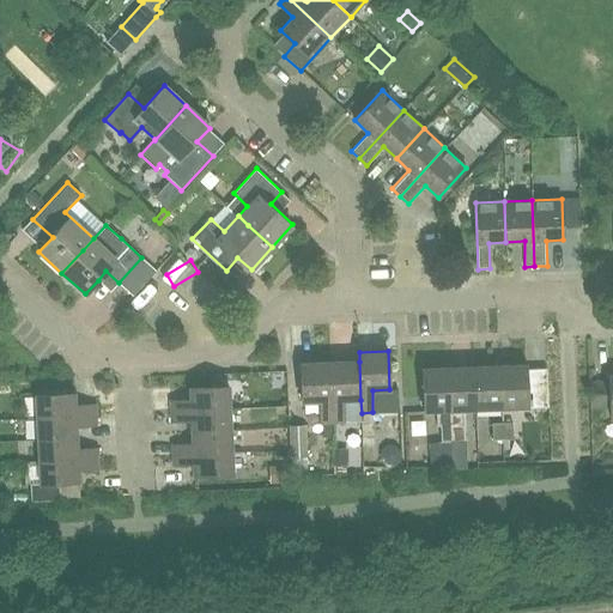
[(333,423),(345,423),(344,400),(360,400),(359,362),(331,363),(333,423)]
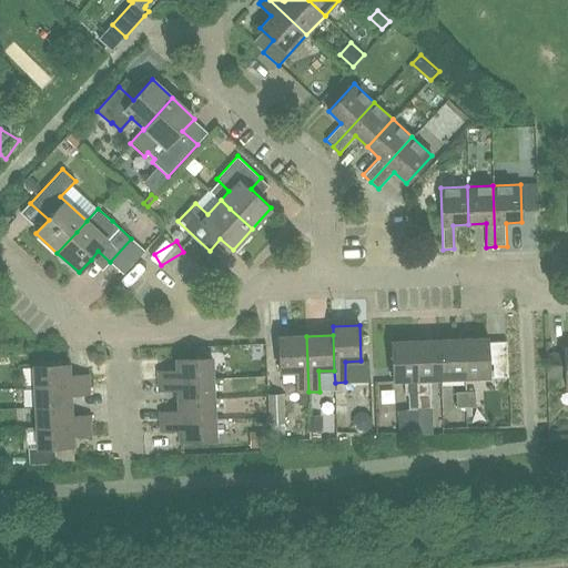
[(308,392),(306,336),(279,337),(281,373),(296,372),(297,392),(308,392)]
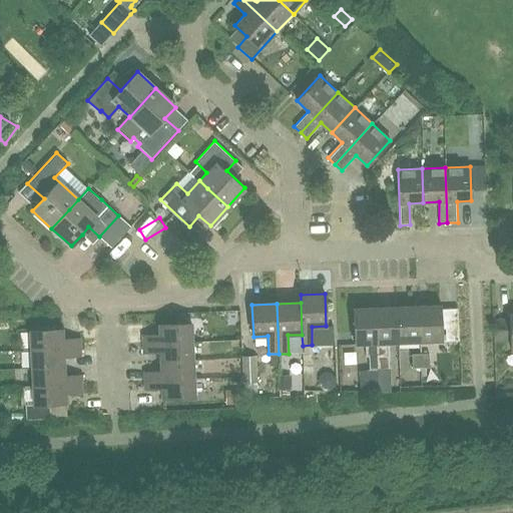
[(421,342),(443,341),(441,305),(420,306),(421,342)]
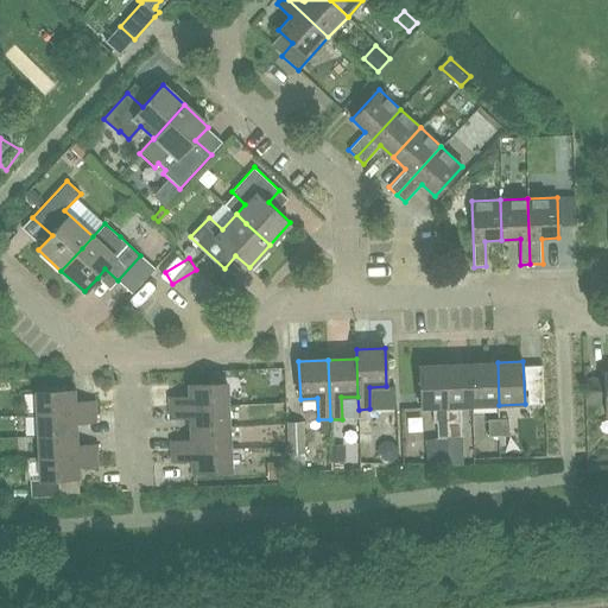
[(449,438),(461,437),(460,407),(474,406),(472,362),(445,363),(449,438)]
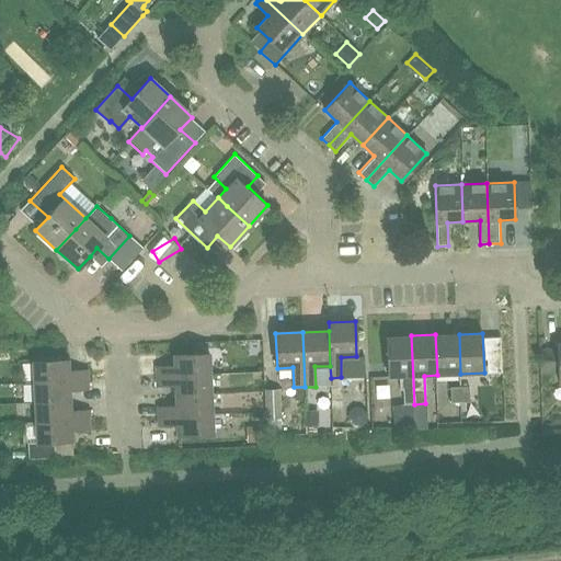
[(437,375),(460,374),(459,334),(435,334),(437,375)]
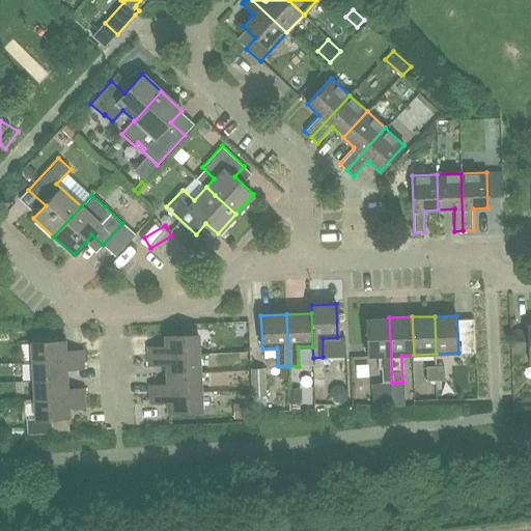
[(392,383),(389,317),(366,318),(367,357),(379,357),(380,369),(382,369),(383,383),(392,383)]
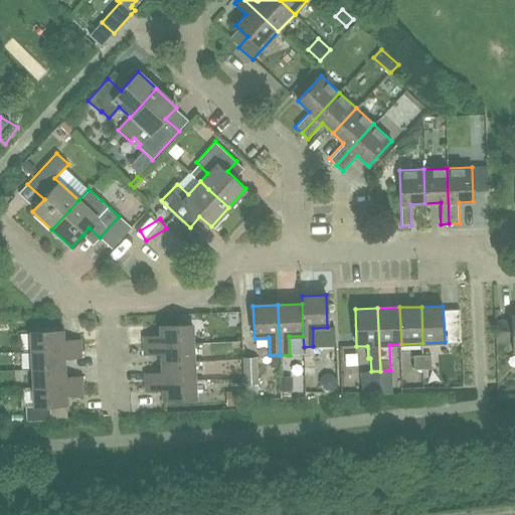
[(513,351),(514,351),(514,314),(511,315),(512,320),(496,320),(496,343),(512,342),(513,351)]
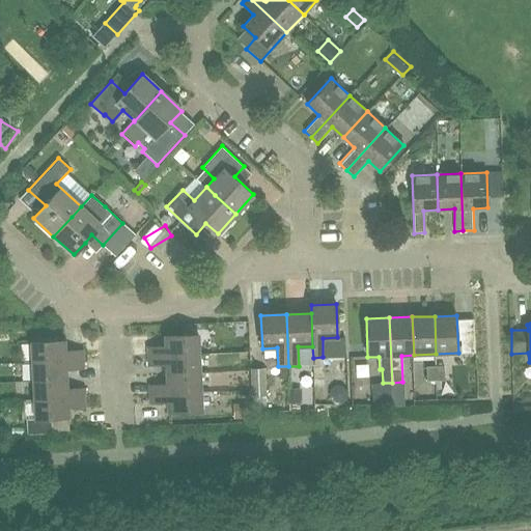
[(148,357),(200,355),(199,335),(165,336),(166,346),(148,347),(148,357)]
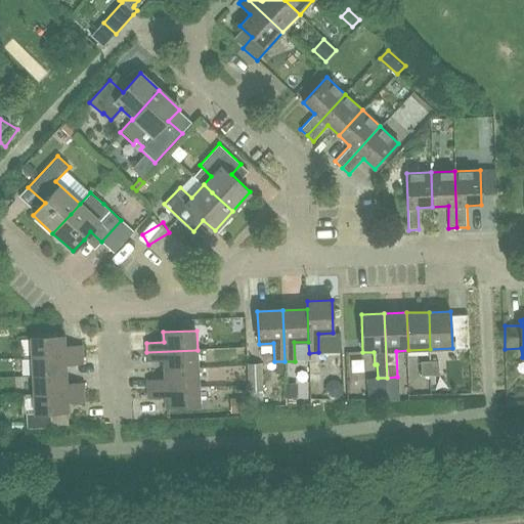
[(64,347),(64,337),(31,339),(32,357),(83,355),(82,347),(64,347)]
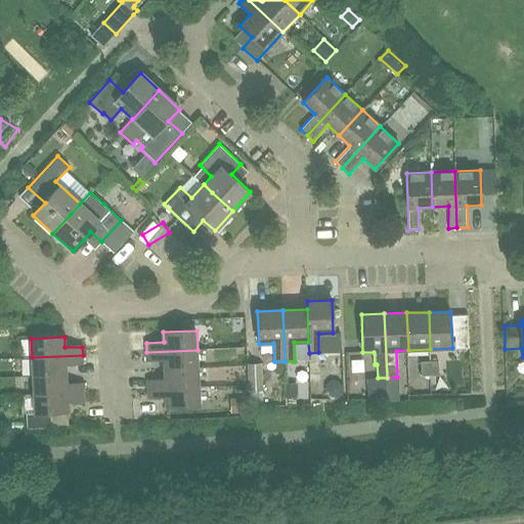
[(199,367),(198,350),(146,352),(147,360),(165,360),(165,369),(199,367)]
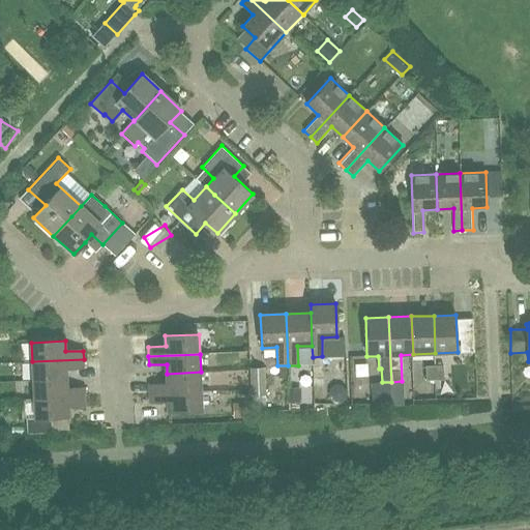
[(33,380),(67,379),(66,370),(84,369),(84,359),(32,361),(33,380)]
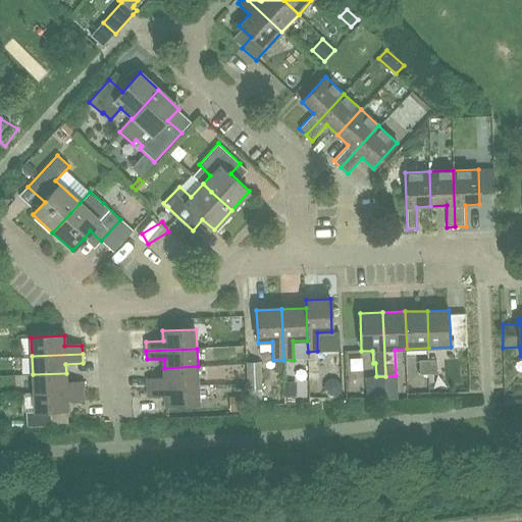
[(429,373),(438,372),(437,359),(429,360),(429,373)]
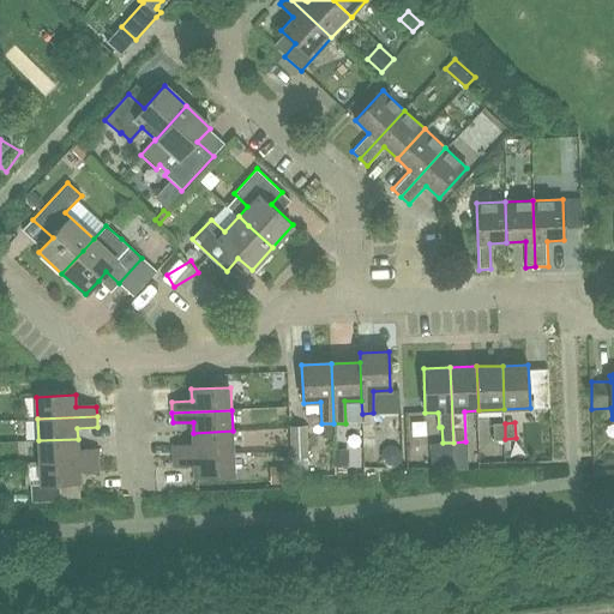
[(495,439),(505,439),(505,423),(494,423),(495,439)]
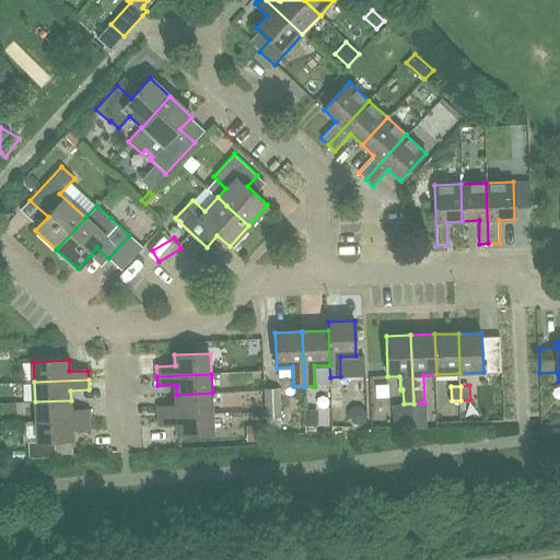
[(266,419),(281,418),(280,388),(265,389),(266,419)]
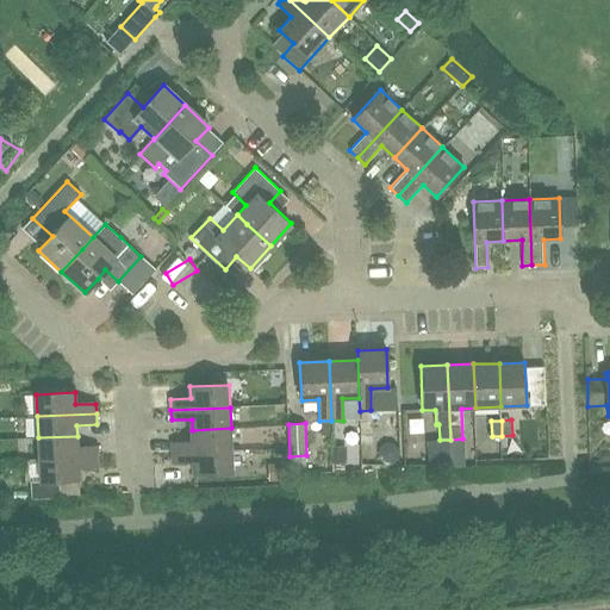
[(173,452),(231,449),(231,428),(192,430),(192,442),(173,442),(173,452)]
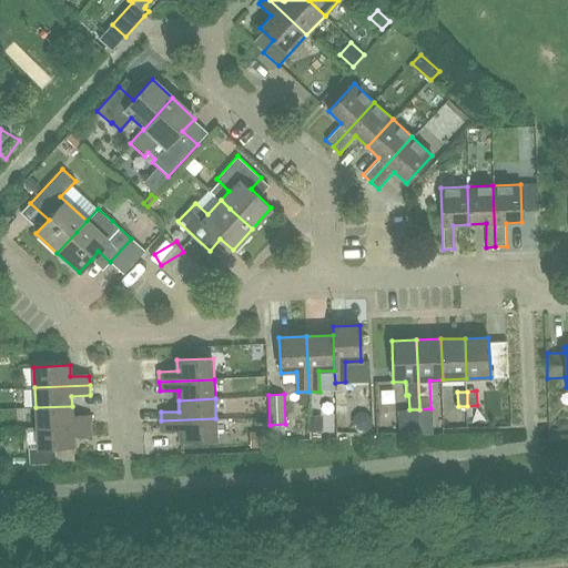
[(72,416),(72,406),(36,407),(36,427),(91,425),(91,415),(72,416)]
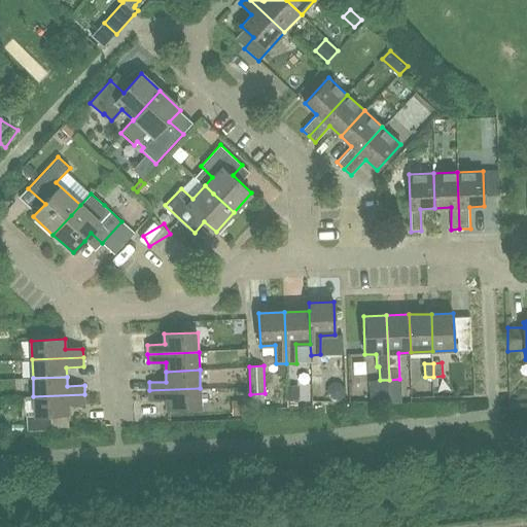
[(330,401),(340,401),(344,397),(345,390),(341,385),(332,384),(327,388),(326,395),(330,401)]
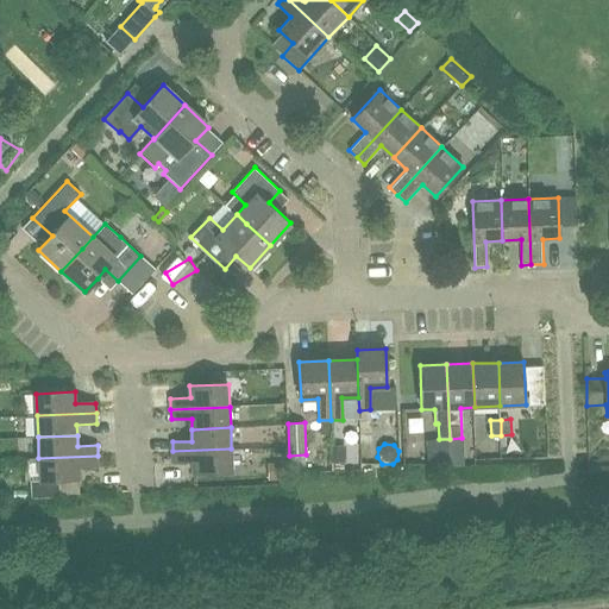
[(332,463),(346,463),(346,446),(333,446),(332,463)]
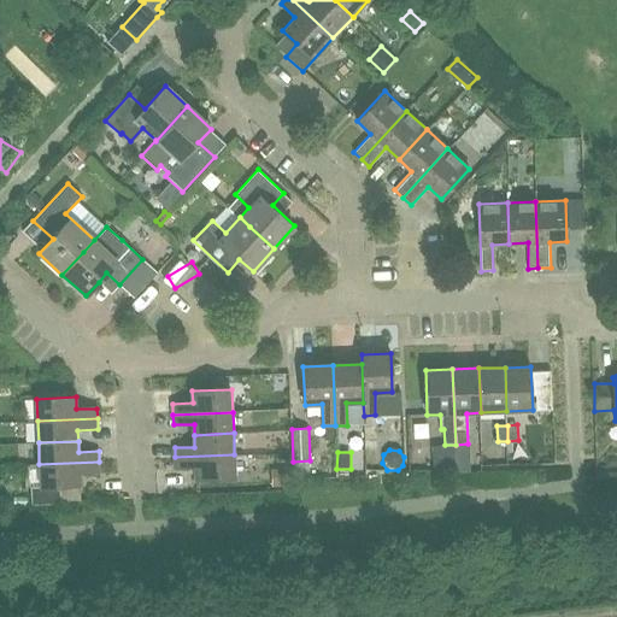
[(235,477),(234,454),(175,457),(175,469),(195,469),(197,480),(235,477)]
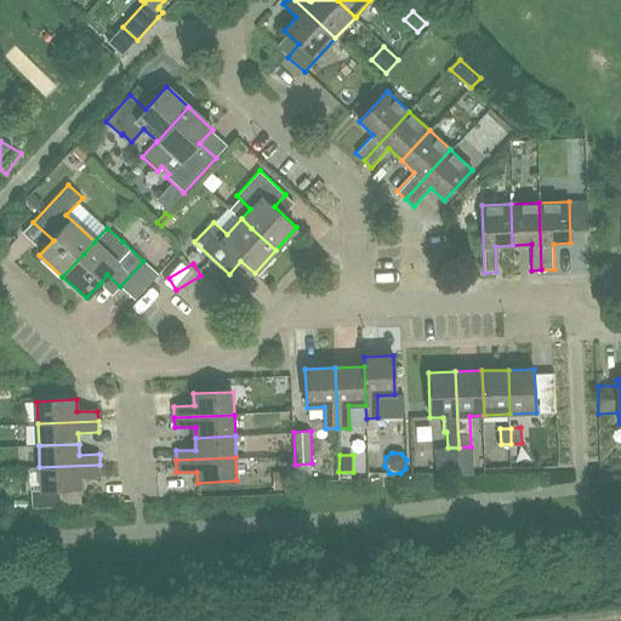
[(471,460),(459,461),(460,473),(472,473),(471,460)]
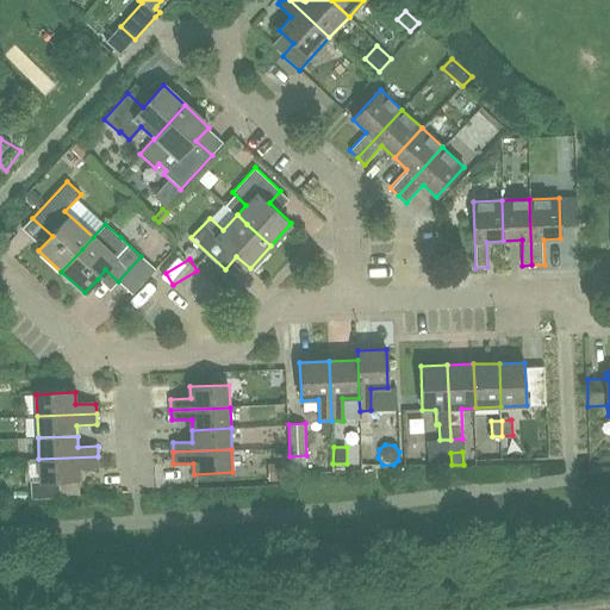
[(452,465),(450,453),(437,453),(437,466),(452,465)]
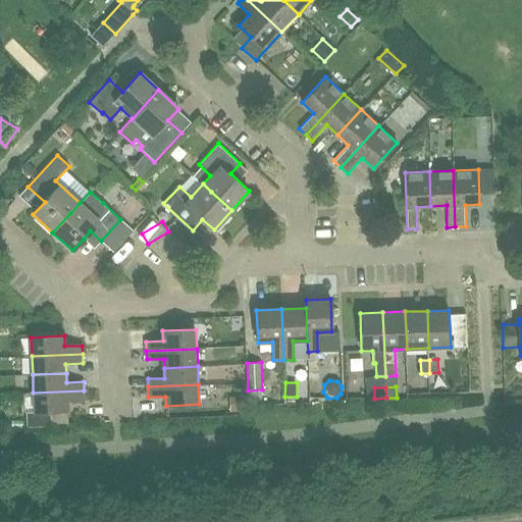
[(27,427),(51,426),(50,412),(67,411),(67,402),(85,401),(84,390),(33,393),(34,412),(25,413),(27,427)]
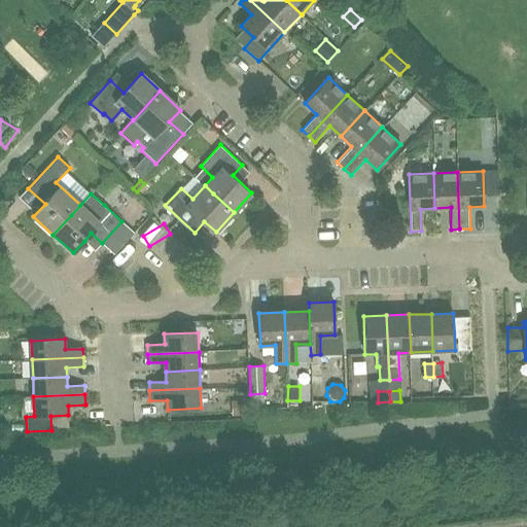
[(230,396),(231,418),(245,417),(244,396),(230,396)]
